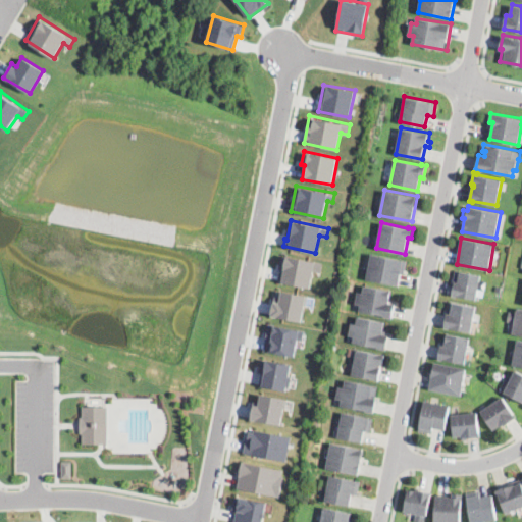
[(277,280),(310,288),(313,270),(320,272),(322,262),(282,254),(277,280)]
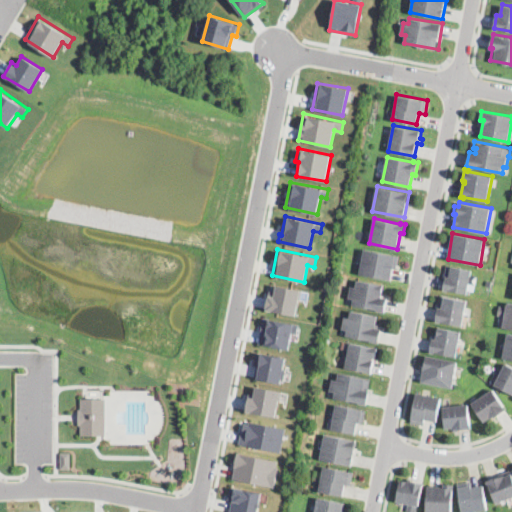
[(397,268),(393,268),(391,279),(359,273),(364,249),(400,256),(397,268)]
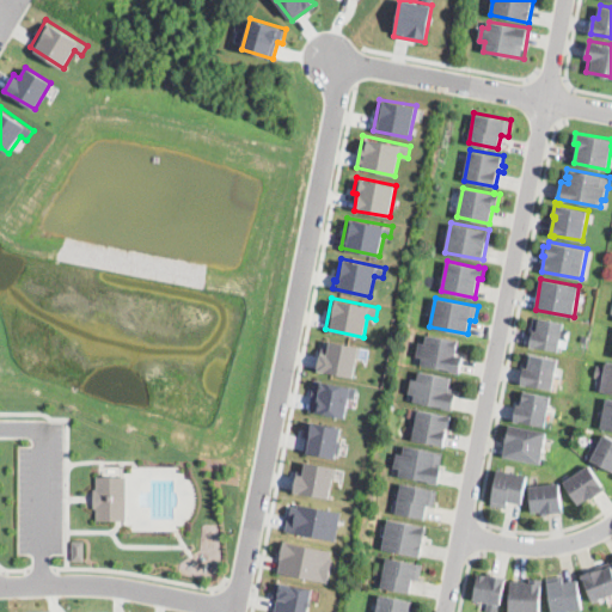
[(558,350),(536,347),(536,348),(530,347),(536,317),(563,323),(558,350)]
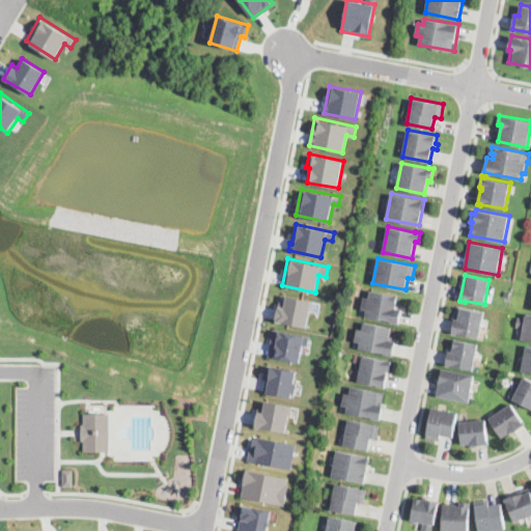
[(398,295),(395,307),(402,308),(399,323),(366,315),(367,310),(362,309),(364,296),(369,297),(370,289),(398,295)]
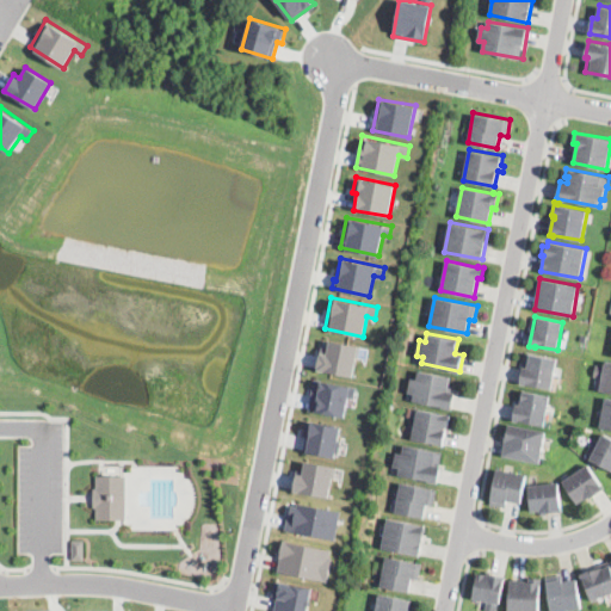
[(318,370),(352,377),(359,346),(327,339),(323,353),(321,352),(318,370)]
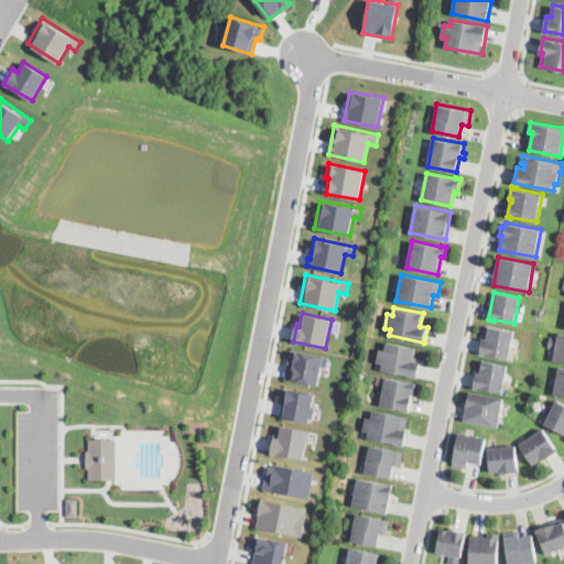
[(509,358),(487,354),(486,355),(480,354),(484,338),(487,339),(489,326),(513,331),(509,358)]
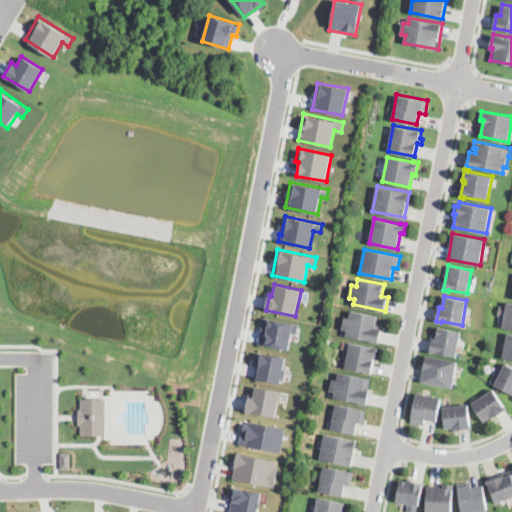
[(507,302),(511,303),(511,329),(503,328),(505,317),(498,316),(500,306),(507,308),(507,302)]
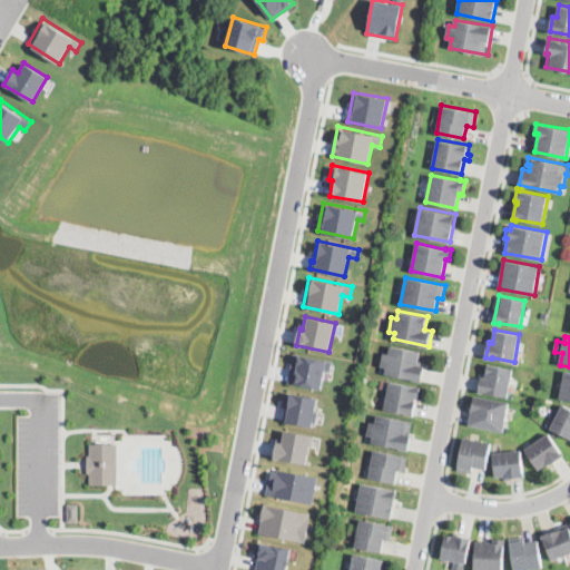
[(420,352),(419,360),(423,361),(422,365),(424,365),(421,382),(412,380),(412,379),(386,373),(387,367),(381,366),(384,352),(389,353),(390,345),(420,352)]
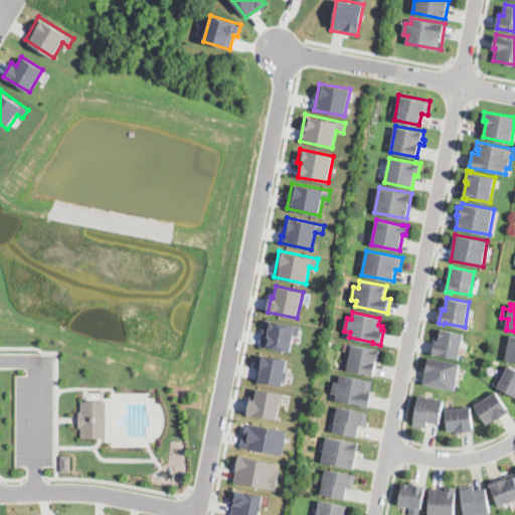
[(266,318),(261,345),(291,351),(294,335),(298,335),(300,325),(266,318)]
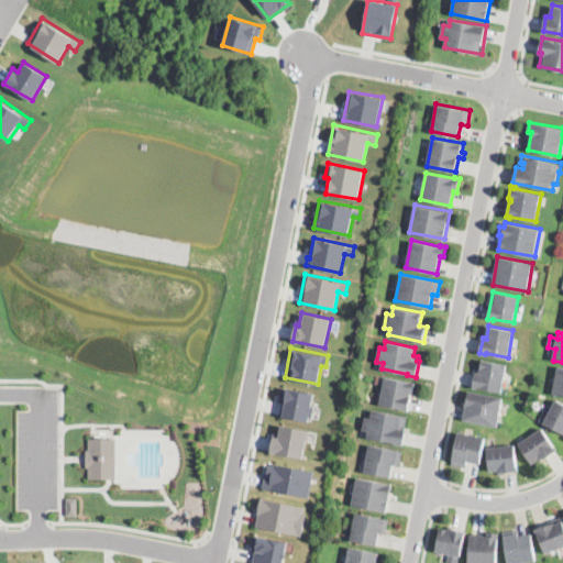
[(501,392),(478,387),(477,388),(473,387),(476,372),(479,372),(482,360),(507,364),(501,392)]
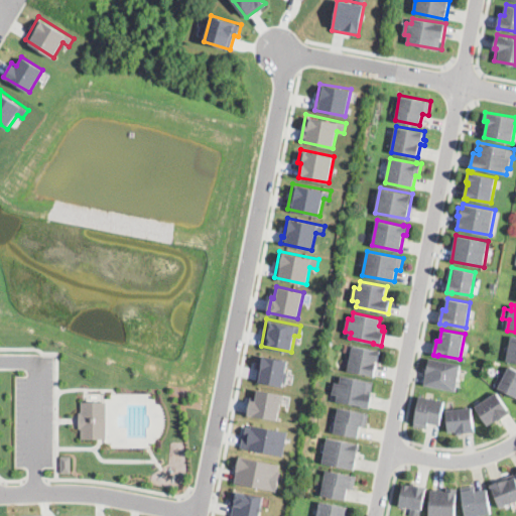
[(515,363),(507,362),(512,337),(515,337),(515,363)]
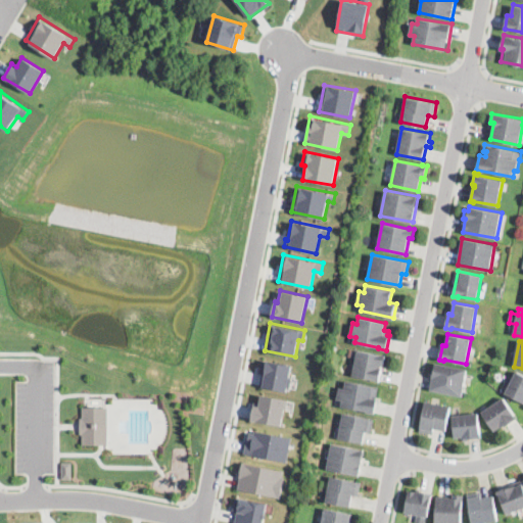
[(385,355),(384,364),(381,364),(380,367),(382,367),(379,380),(353,375),(359,349),(385,355)]
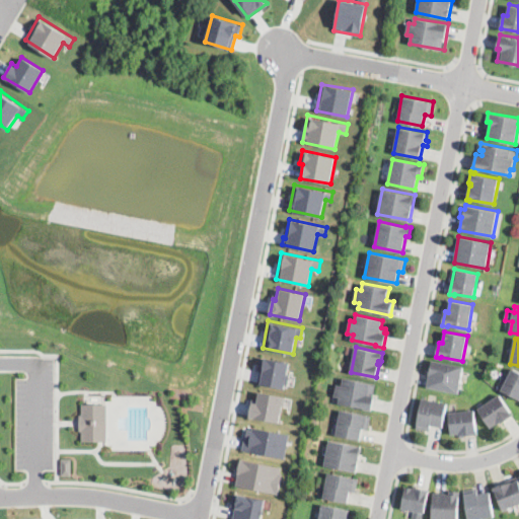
[(261,357),(290,362),(285,388),(257,383),(261,368),(258,368),(261,357)]
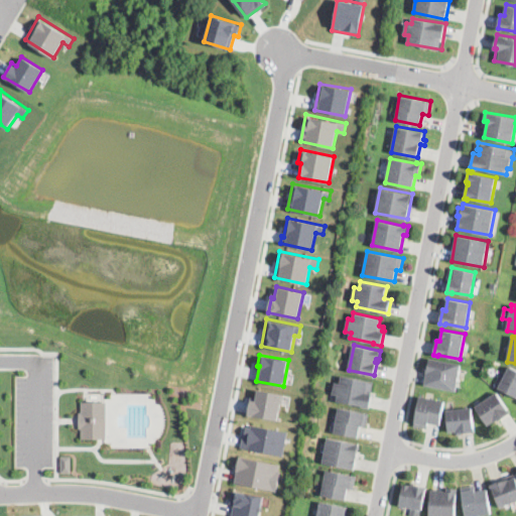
[(456,390),(424,384),(426,372),(425,372),(428,358),(462,364),(456,390)]
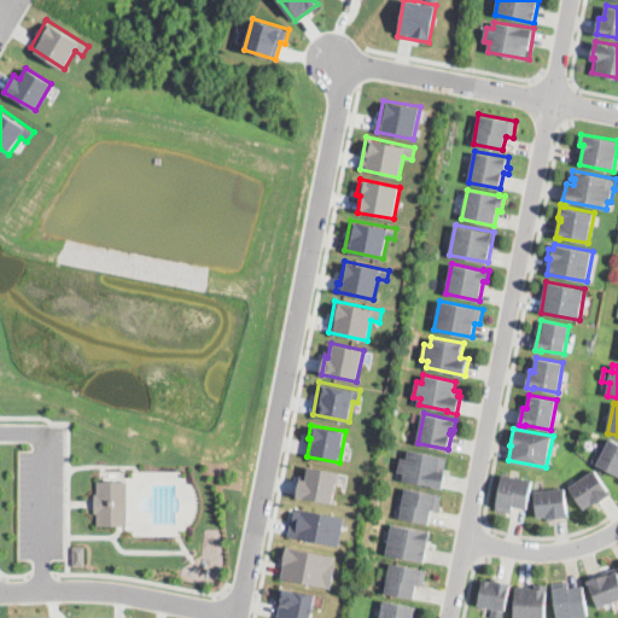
[(617,443),(617,477),(598,466),(611,439),(617,443)]
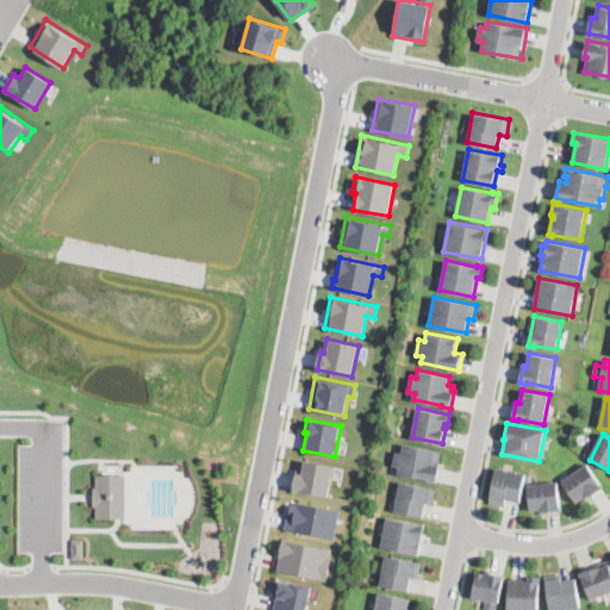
[(442,450),(436,483),(428,481),(428,479),(398,473),(399,467),(393,466),(396,450),(403,452),(404,443),(442,450)]
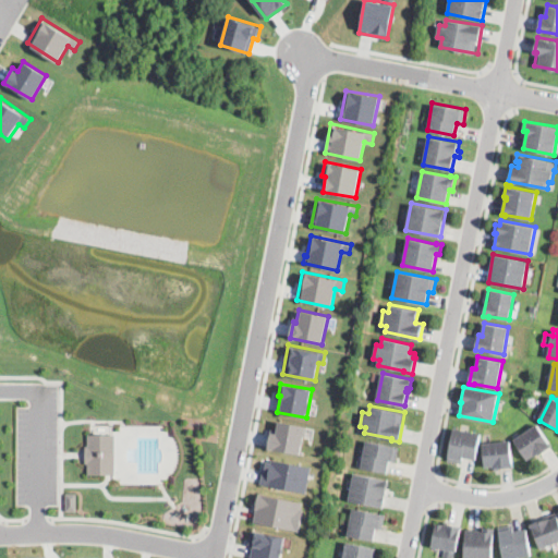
[(270,431),(267,448),(301,455),(306,425),(279,420),(276,433),(270,431)]
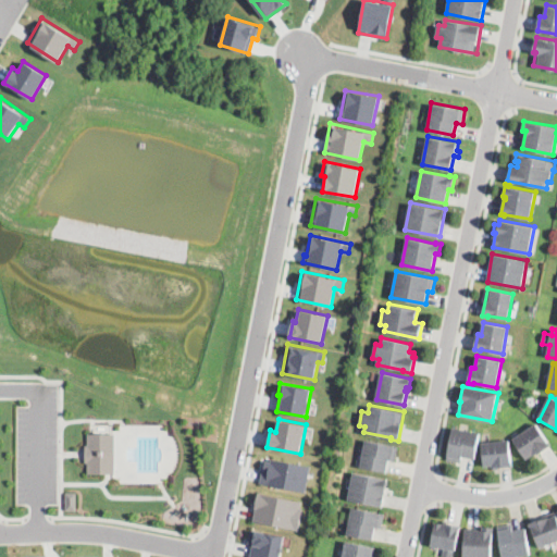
[(551,447),(540,454),(540,455),(539,454),(534,456),(533,455),(527,460),(514,441),(536,424),(552,446),(551,447)]
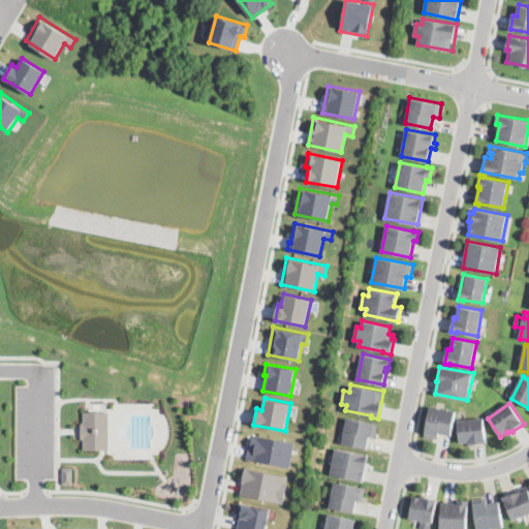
[(455,410),(450,435),(439,433),(438,438),(424,436),(430,405),(455,410)]
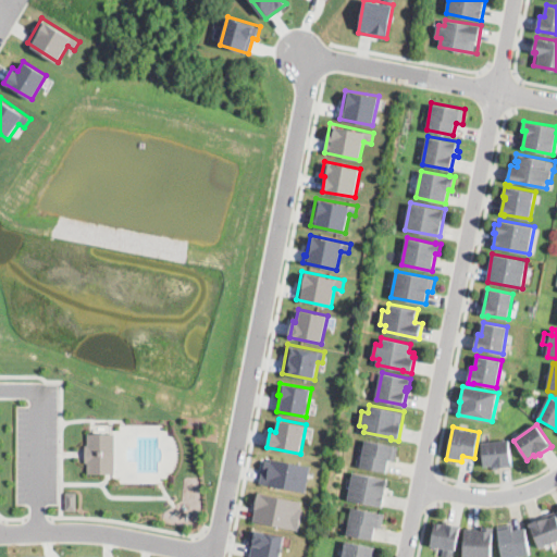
[(115,433),(115,473),(89,472),(89,461),(86,461),(87,444),(89,444),(89,432),(115,433)]
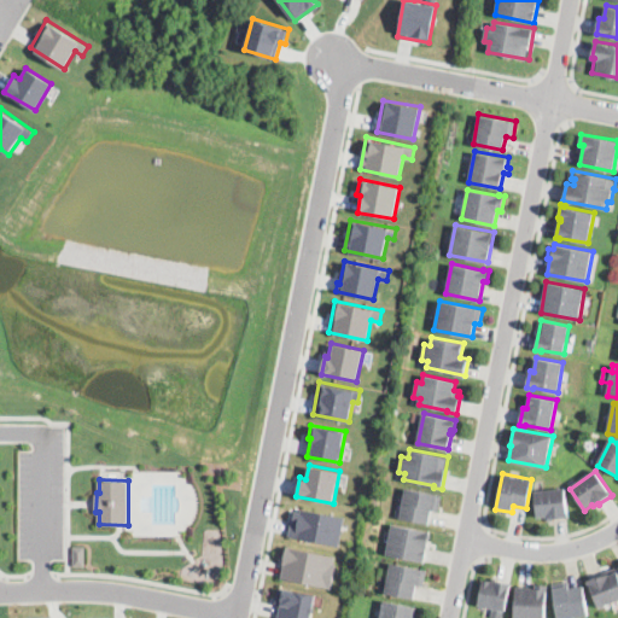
[(565,487),(569,517),(554,518),(554,520),(548,520),(548,518),(546,518),(546,516),(538,517),(535,490),(565,487)]
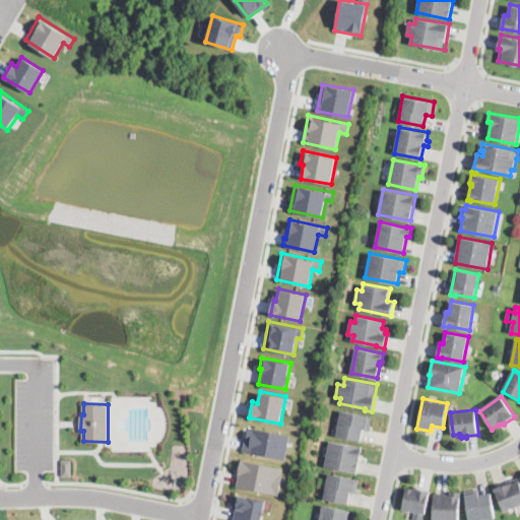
[(370,430),(363,429),(361,440),(336,435),(341,410),(372,416),(370,430)]
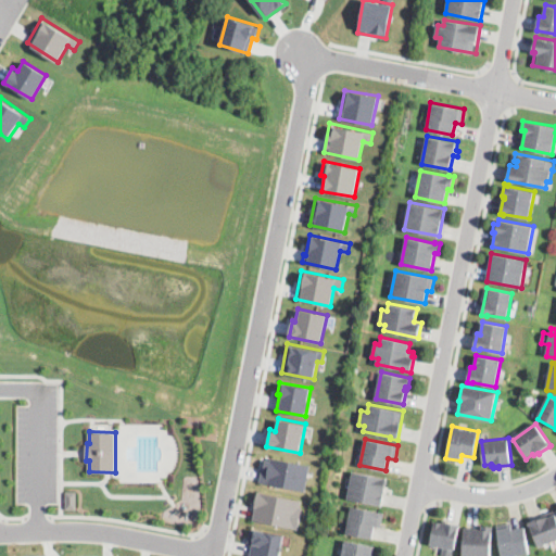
[(258,481),(265,455),(310,466),(304,490),(258,481)]
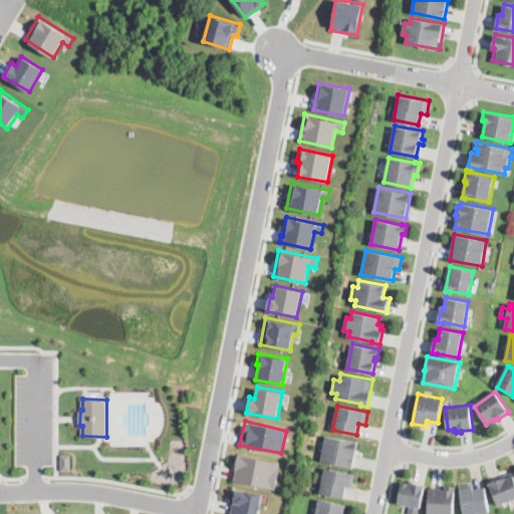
[(352,466),(321,460),(326,436),(357,441),(352,466)]
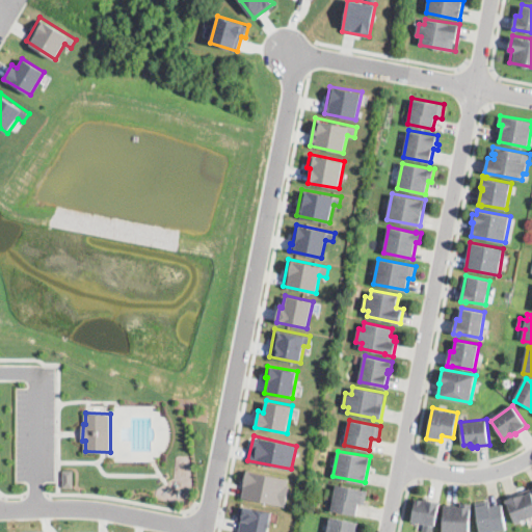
[(246,469),(241,498),(286,506),(290,485),(287,484),(288,478),(246,469)]
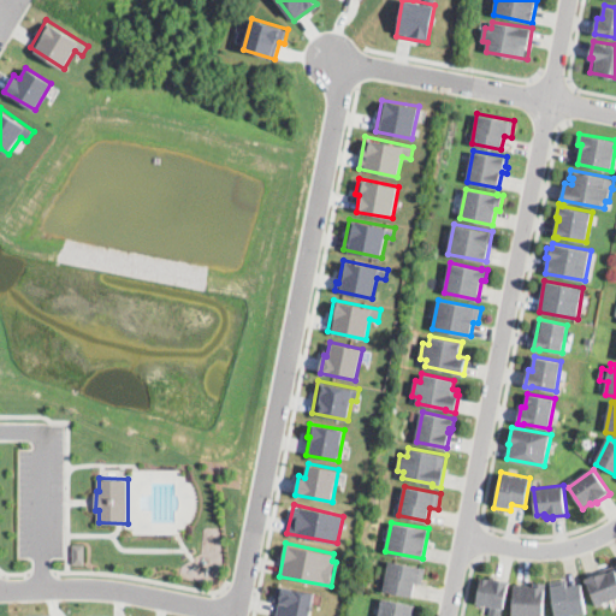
[(73,563),(86,563),(84,544),(73,544),(73,563)]
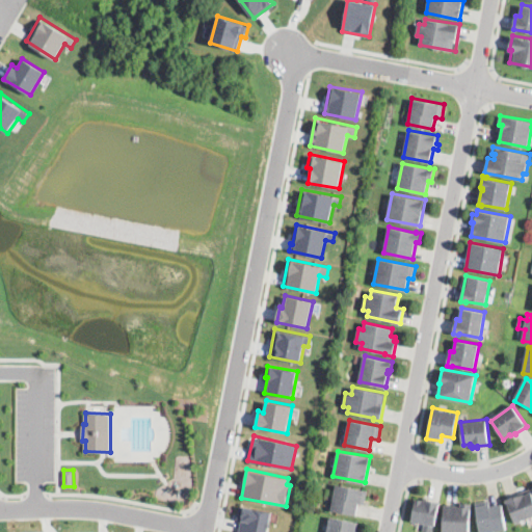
[(365,504),(358,503),(355,515),(331,509),(337,484),(367,491),(365,504)]
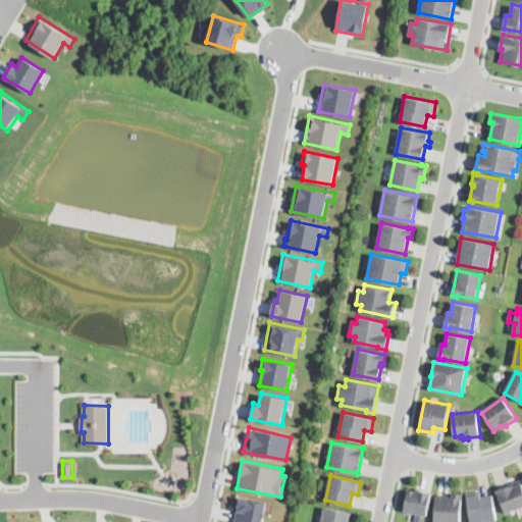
[(521,484),(521,507),(505,515),(496,491),(514,484),(515,486),(521,484)]
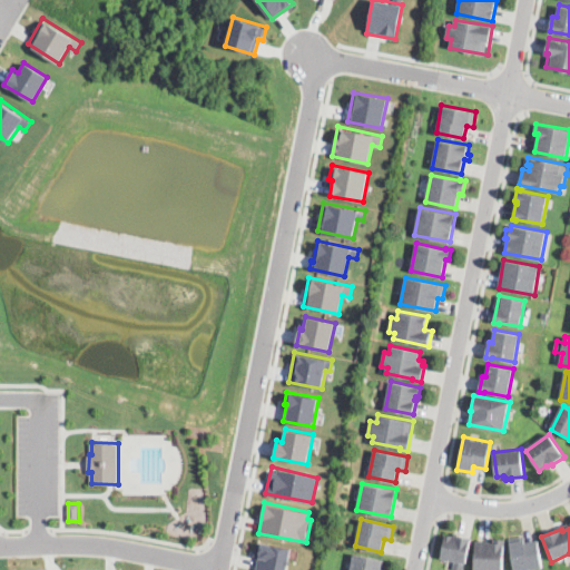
[(470,537),(445,532),(441,558),(453,560),(452,567),(464,569),(470,537)]
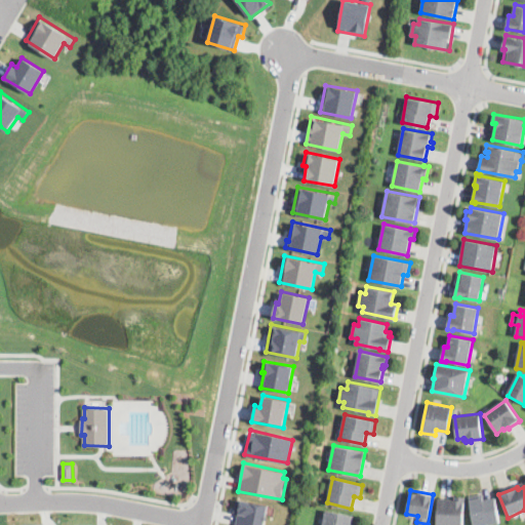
[(466,497),(463,524),(437,524),(438,499),(455,500),(455,496),(466,497)]
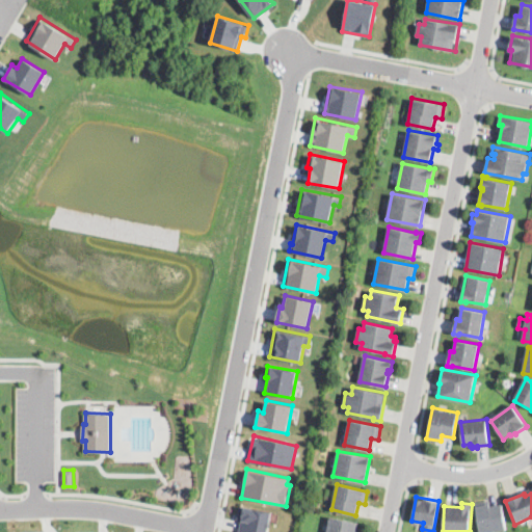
[(239,505),(271,511),(267,531),(239,531),(241,520),(236,519),(239,505)]
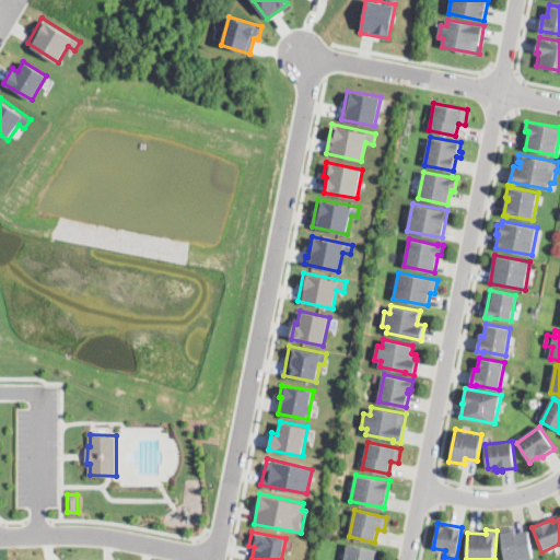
[(515,532),(515,534),(528,532),(533,559),(523,559),(504,559),(501,534),(515,532)]
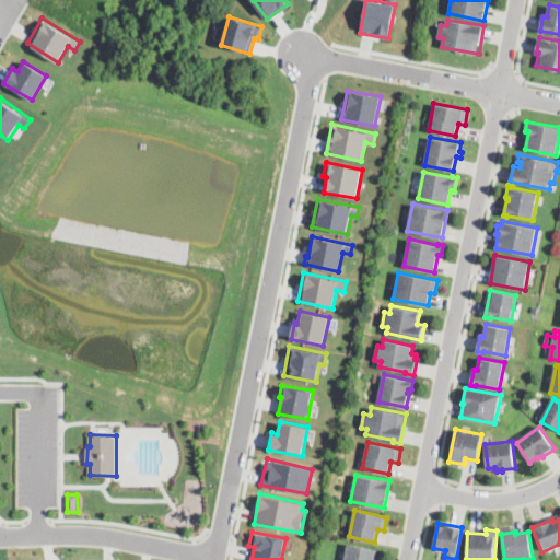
[(375,559),(345,559),(348,544),(377,550),(375,559)]
